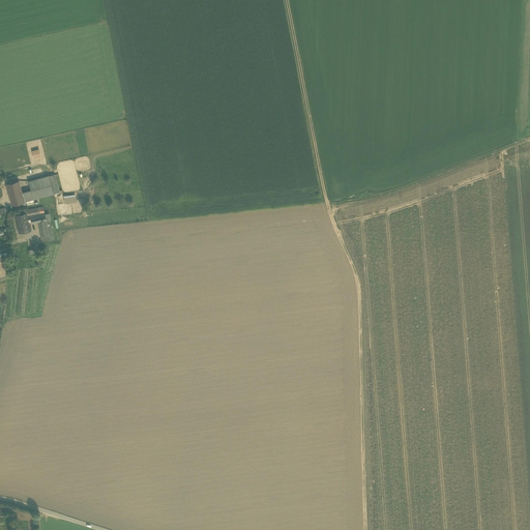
[(38,148),(31,150),(33,158),(40,156),(38,148)]
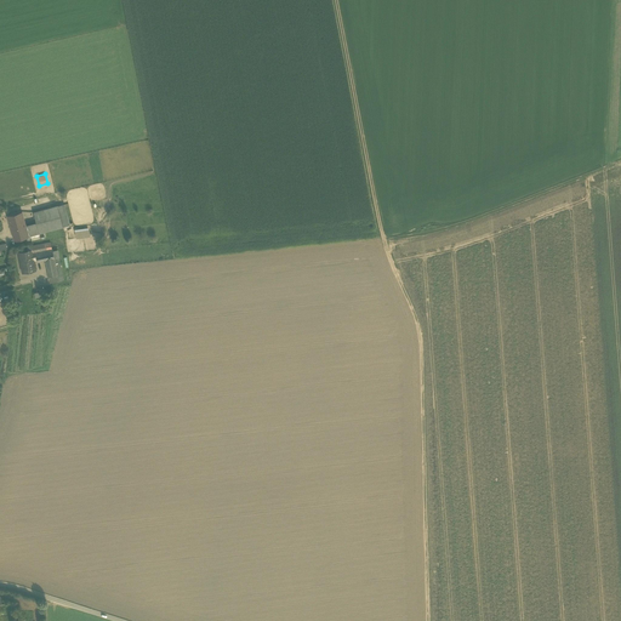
[(64,204),(57,206),(62,227),(69,226),(64,204)]
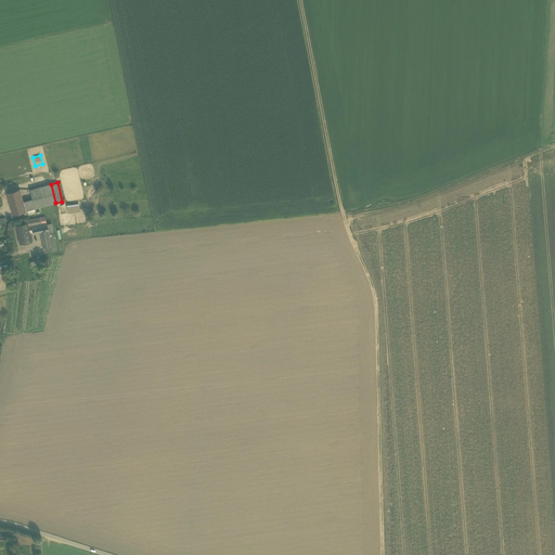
[(34,208),(55,203),(51,184),(29,190),(31,198),(34,208)]
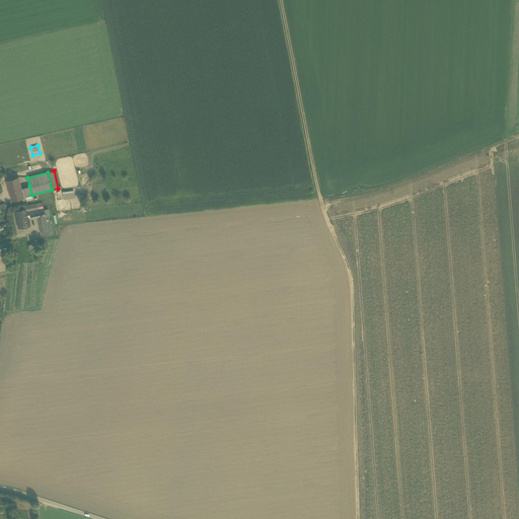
[(6,179),(11,200),(22,197),(20,189),(17,176),(6,179)]
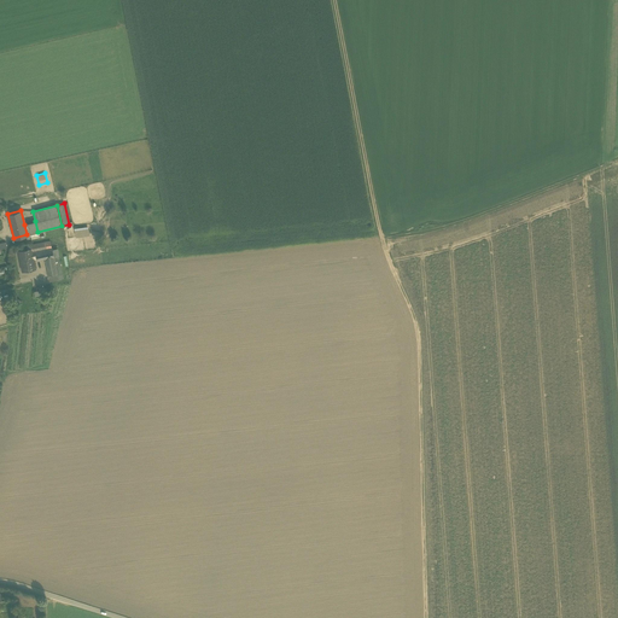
[(27,234),(38,232),(35,221),(24,225),(27,234)]
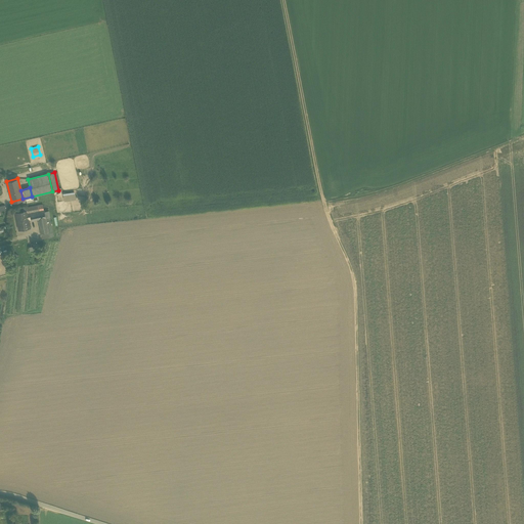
[(38,219),(41,233),(48,232),(44,212),(44,210),(32,212),(31,208),(27,209),(27,211),(29,220),(31,219),(32,221),(38,219)]
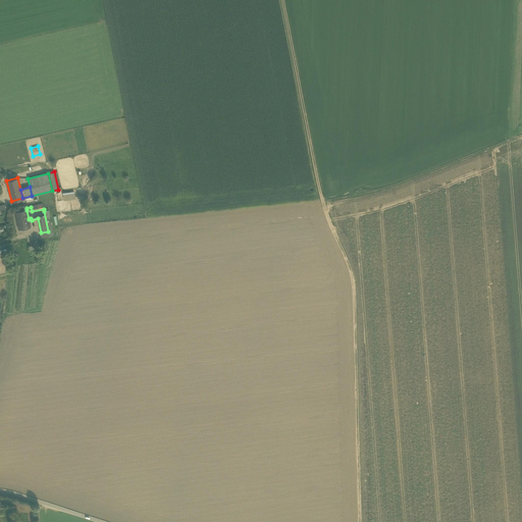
[(27,210),(23,210),(15,212),(18,229),(31,227),(29,219),(27,210)]
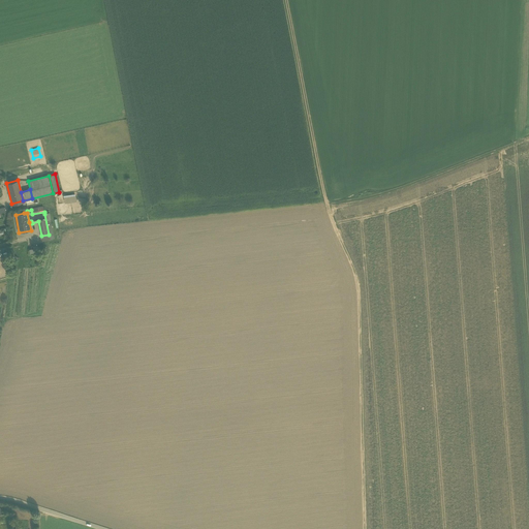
[(50,213),(44,214),(49,235),(50,239),(54,238),(50,213)]
